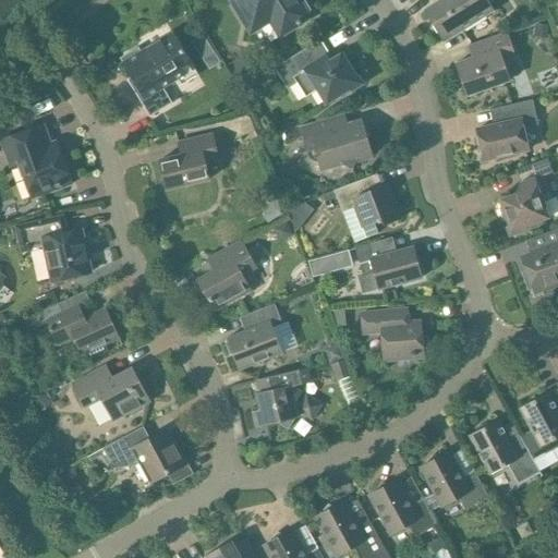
[(300,0),(230,0),(251,34),(270,22),(279,37),(311,19),(308,16),(312,11),(305,0),(300,0)]
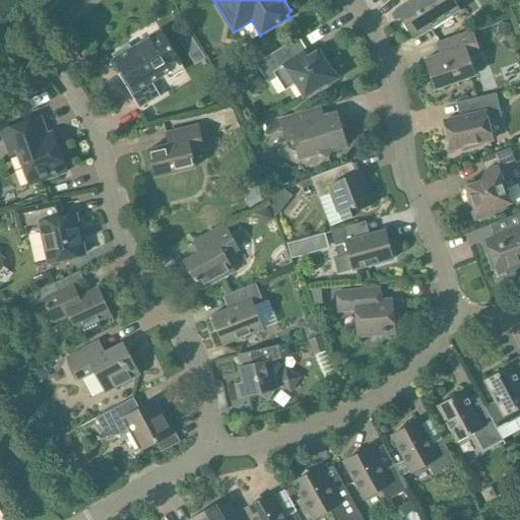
[(412,0),(397,10),(405,21),(404,25),(407,30),(411,31),(415,38),(459,10),(455,4),(460,0),(412,0)]
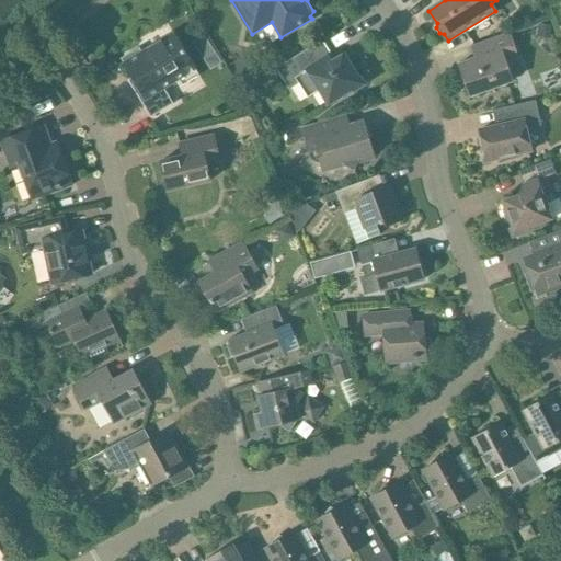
[(518,57),(510,32),(483,41),(488,54),(458,64),(470,96),(513,81),(506,61),(518,57)]
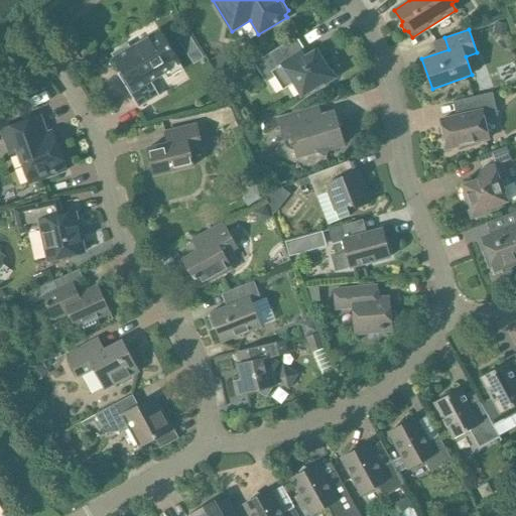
[(183,68),(160,30),(131,47),(128,42),(112,52),(126,77),(122,79),(139,107),(160,94),(151,79),(164,71),(168,77),(183,68)]
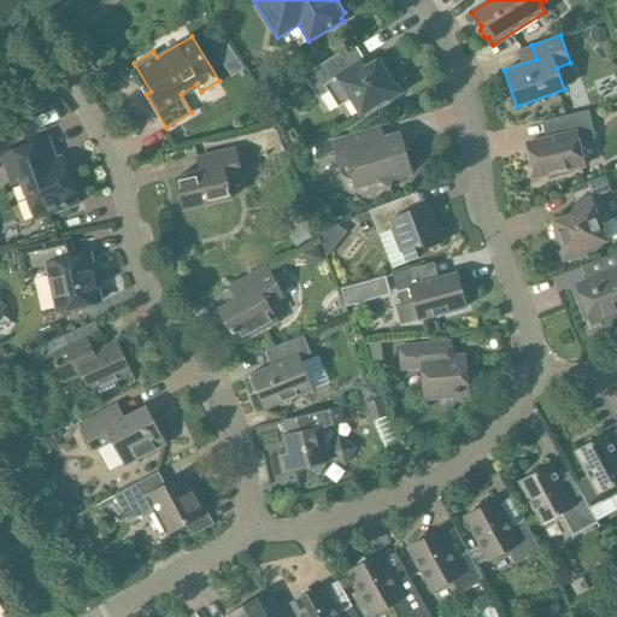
[(224,39),(212,46),(224,66),(238,58),(224,39)]
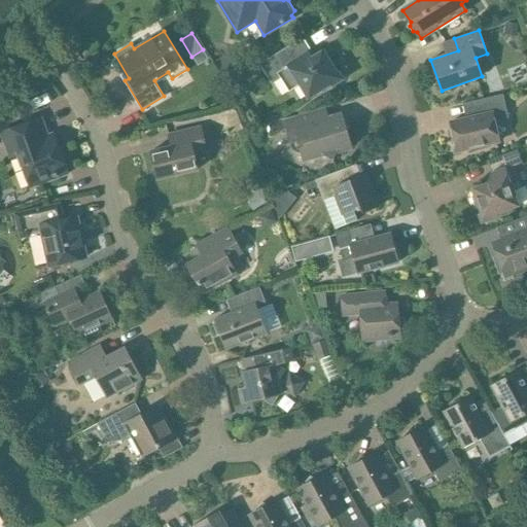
[(311,60),(300,40),(260,64),(269,78),(283,70),(294,89),(301,84),(308,98),(340,78),(323,53),(311,60)]
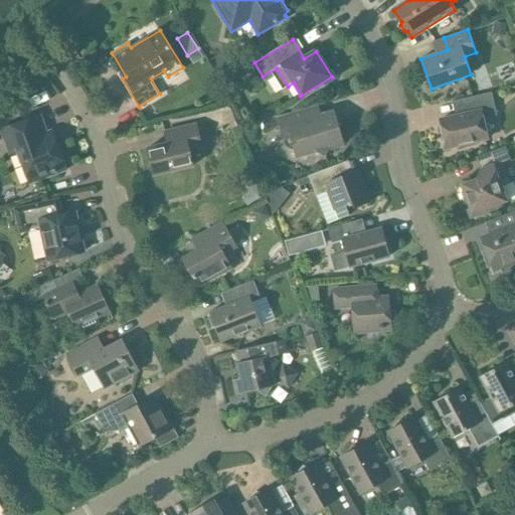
[(236,70),(224,50),(208,60),(221,80),(236,70)]
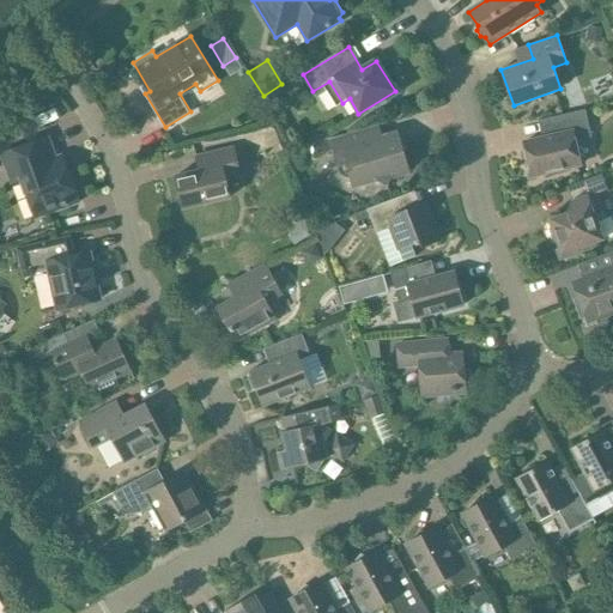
[(592,138),(586,110),(552,117),(557,135),(525,143),(532,175),(581,164),(575,141),(592,138)]
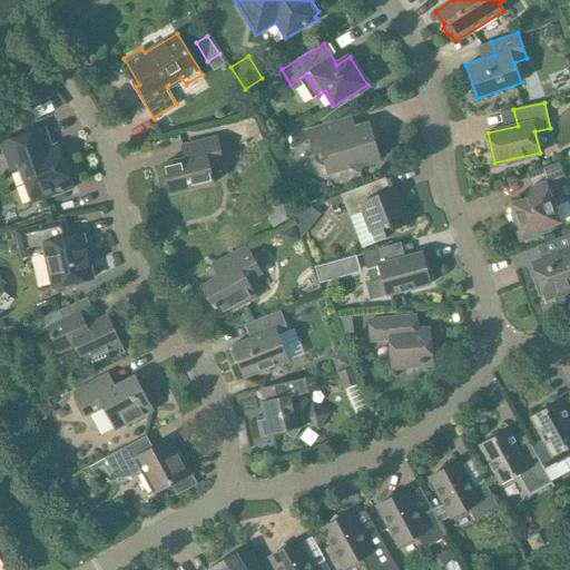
[(356,128),(353,116),(306,130),(311,144),(317,141),(321,153),(316,161),(325,166),(327,173),(350,166),(350,168),(361,174),(365,164),(381,159),(370,125),(356,128)]
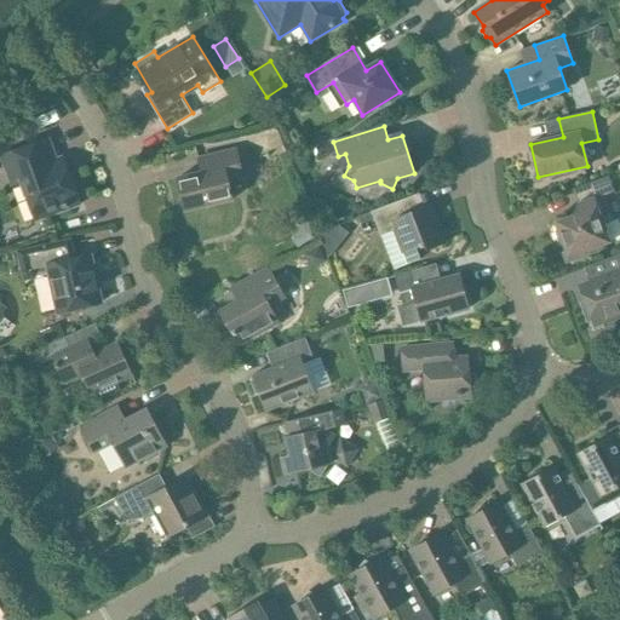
[(56,160),(49,138),(3,155),(13,187),(22,184),(35,220),(80,204),(63,158),(56,160)]
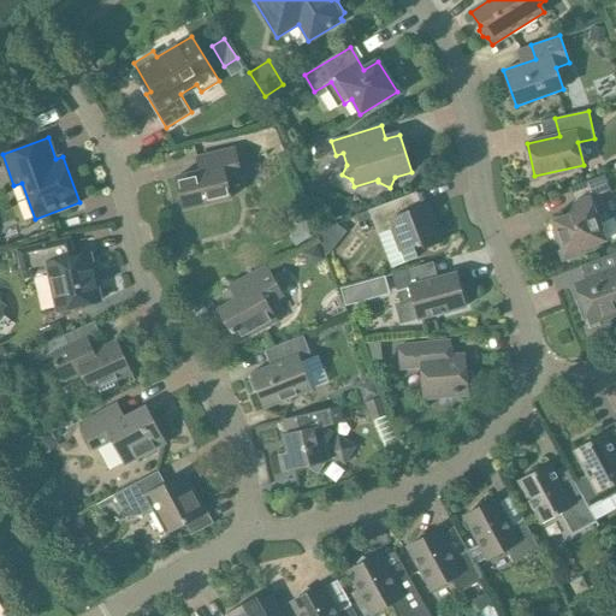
[(242,176),(236,147),(199,157),(201,170),(178,176),(185,208),(232,197),(227,179),(242,176)]
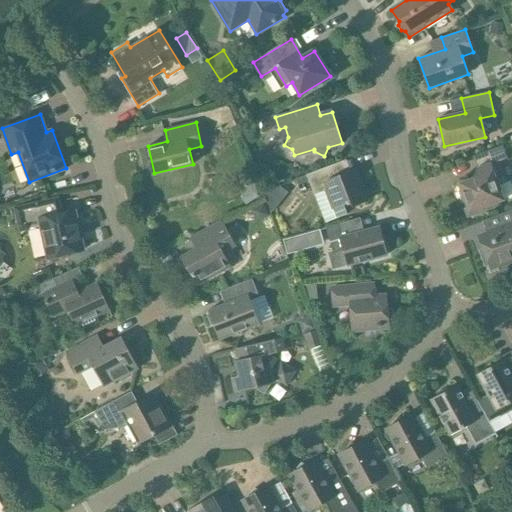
[(508,158),(503,145),(473,156),(478,169),(475,178),(460,184),(461,187),(457,190),(459,197),(464,196),(470,212),(511,196),(511,182),(511,180),(507,182),(500,162),(508,158)]
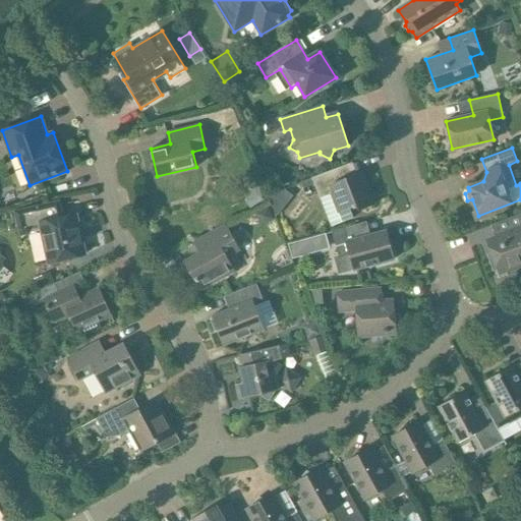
[(339,180),(335,169),(311,177),(320,198),(331,193),(338,213),(353,207),(353,209),(357,207),(358,211),(374,205),(362,171),(339,180)]
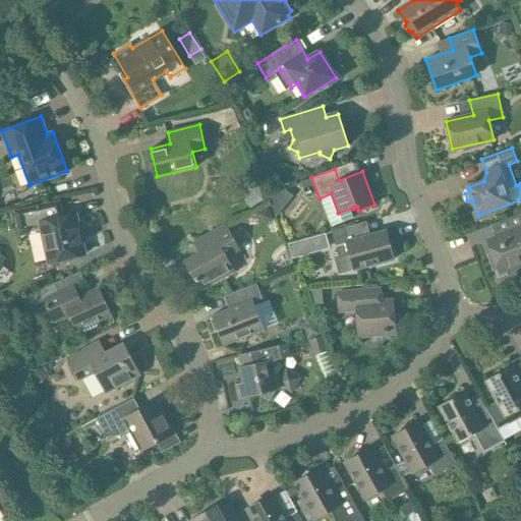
[(57,219),(54,203),(15,212),(20,235),(43,230),(50,263),(84,254),(75,215),(57,219)]
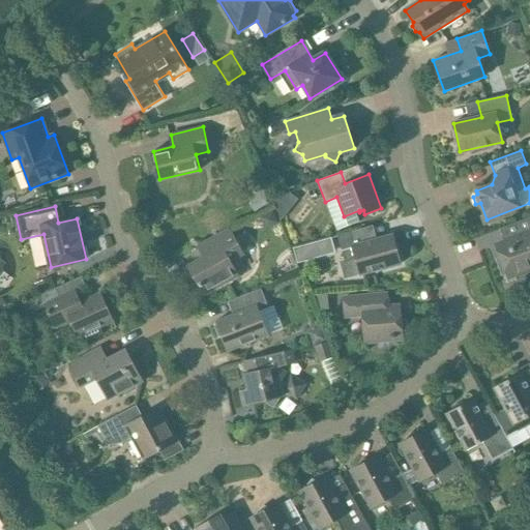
[(529,217),(501,229),(505,240),(496,244),(501,258),(496,260),(502,276),(507,274),(508,277),(525,272),(527,277),(529,275),(529,217)]
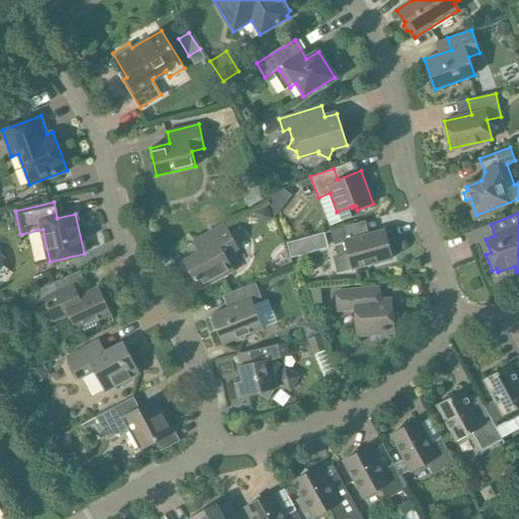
[(358,237),(354,224),(330,230),(338,256),(334,257),(338,273),(392,257),(384,230),(358,237)]
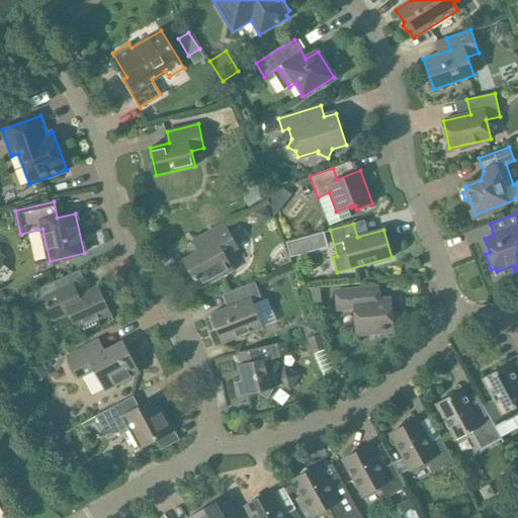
[(238,249),(224,225),(196,240),(202,250),(184,260),(199,288),(233,270),(225,256),(238,249)]
